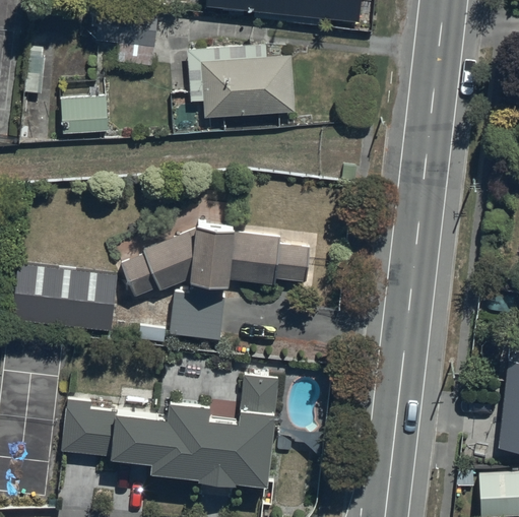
[(205,0),(205,7),(254,12),(253,20),(319,26),(319,18),(361,22),(362,0),(205,0)]
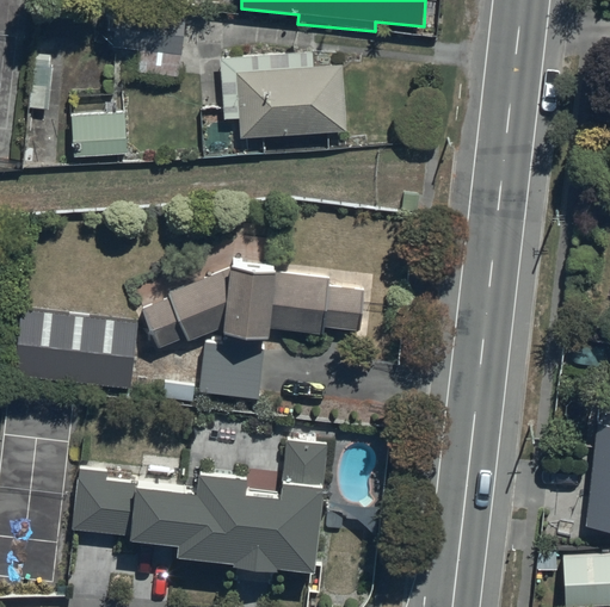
[(179,78),(185,16),(103,7),(100,38),(112,39),(112,48),(143,50),(141,74),(179,78)]
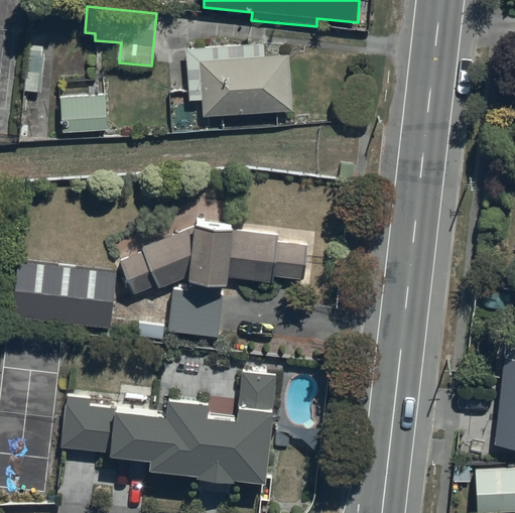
[(264,44),(185,49),(188,101),(201,100),(202,116),(292,111),(289,54),(264,55),(264,44)]
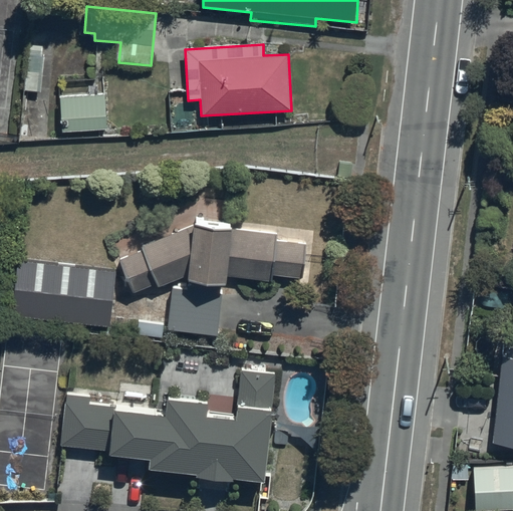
[(106,131),(105,94),(60,95),(61,132),(106,131)]
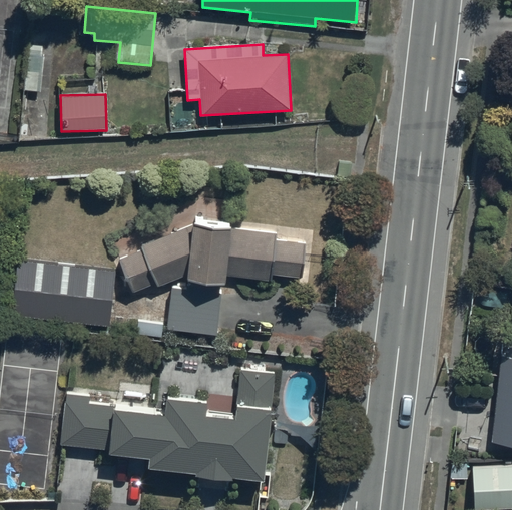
[(142,250),(120,259),(135,292),(154,283),(156,287),(172,280),(169,330),(216,334),(221,283),(227,284),(227,278),(273,282),(274,277),(303,280),(307,244),(275,241),(276,233),(232,229),(232,224),(194,220),(193,226),(141,248),(142,250)]
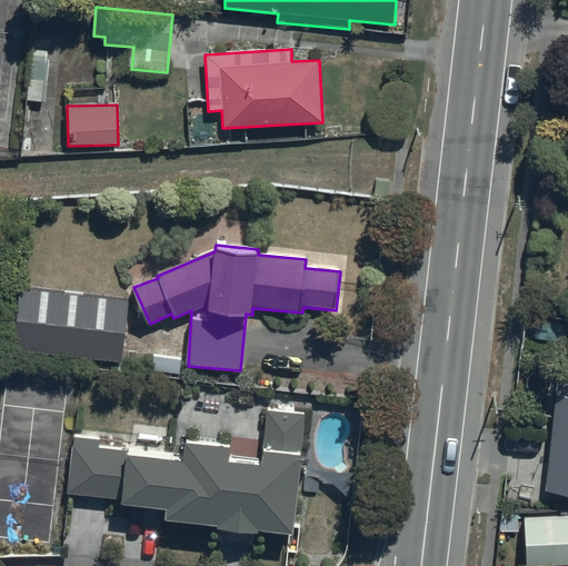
[(126,305),(18,293),(11,354),(119,366),(126,305)]
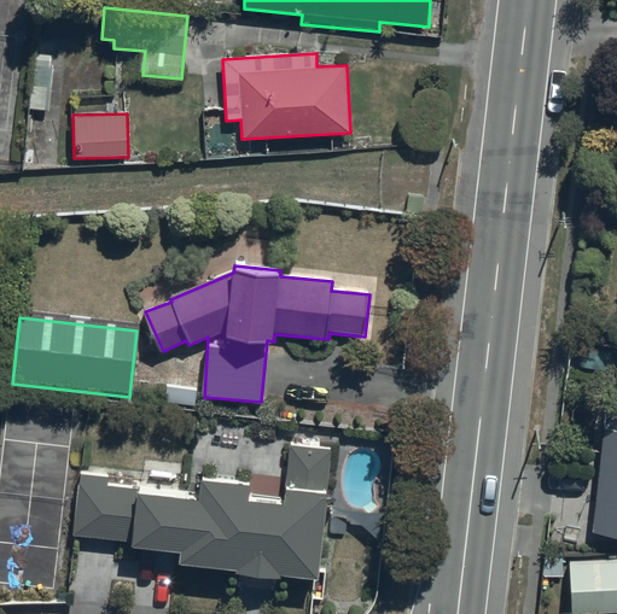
[(616,424),(597,422),(585,541),(616,543),(616,424)]
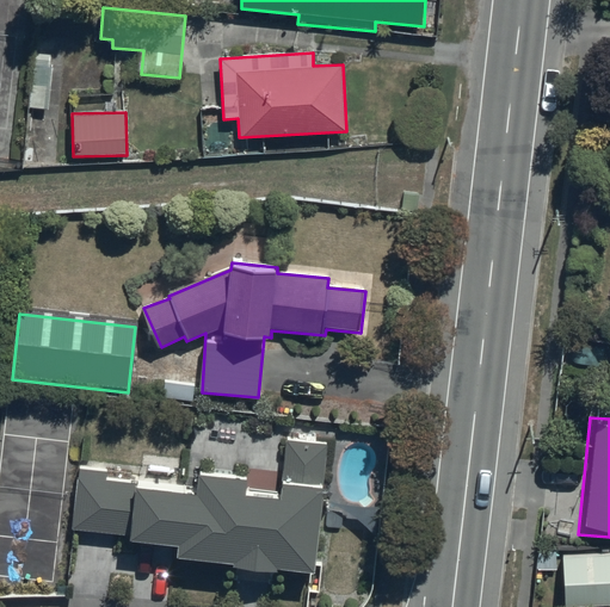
[(106,471),(78,469),(73,530),(130,534),(130,538),(178,542),(177,555),(234,559),(234,564),(278,568),(278,564),(319,568),(326,483),(324,483),(326,445),(315,444),(315,438),(297,437),(297,441),(287,440),(282,493),(248,490),(250,476),(199,471),(198,490),(106,482),(106,471)]
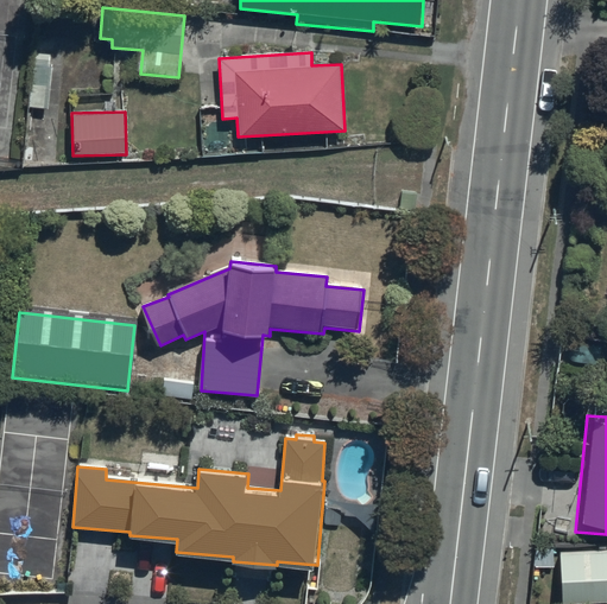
[(606,601),(606,555),(561,557),(563,602),(606,601)]
